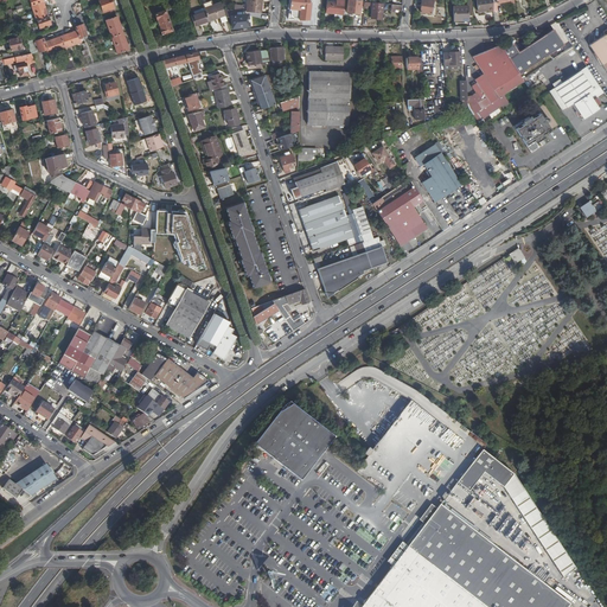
[(261,0),(248,0),(248,11),(261,12),(262,7),(261,7),(261,0)]
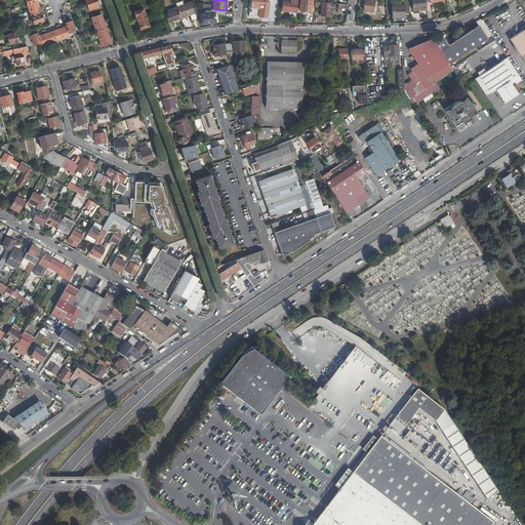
[(283,1),(282,10),(290,11),(296,11),(297,0),(290,0),(291,1),(283,1)]
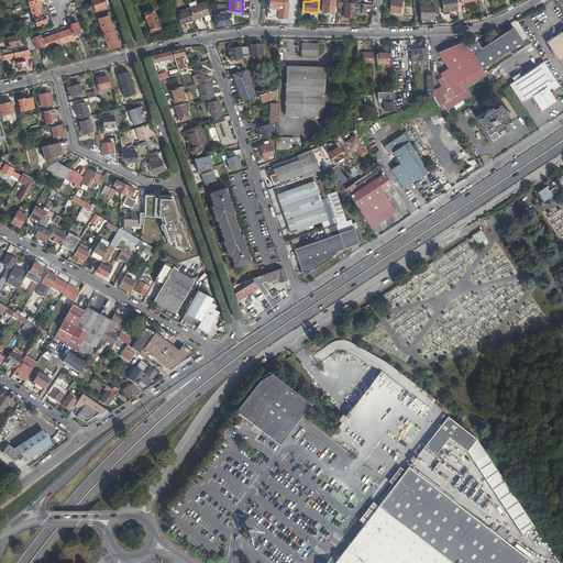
[(332,0),(323,0),(322,10),(338,12),(339,4),(339,1),(332,0)]
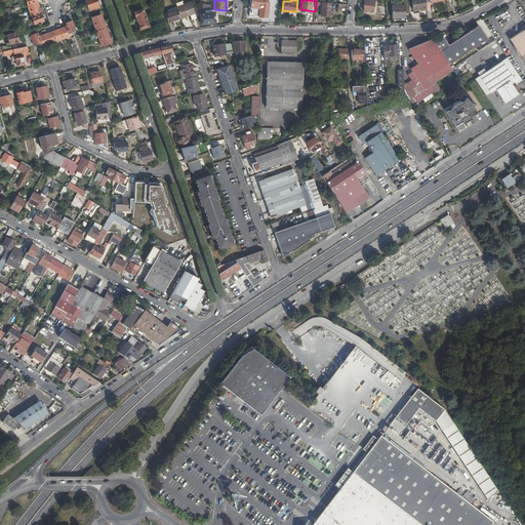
[(329,9),(331,9),(331,2),(316,0),(316,1),(316,4),(322,4),(322,8),(321,8),(321,12),(329,13),(329,9)]
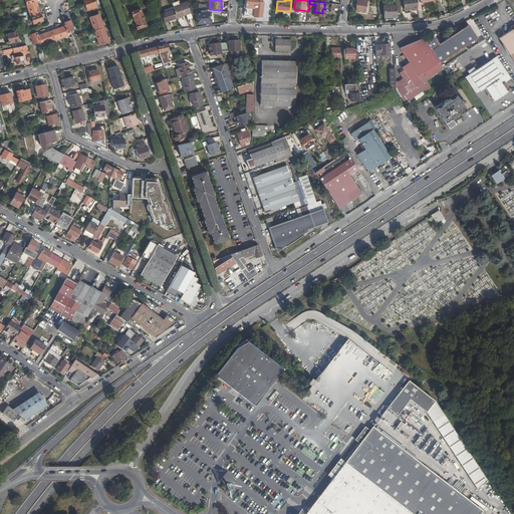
[(356,0),(356,10),(365,11),(366,0),(356,0)]
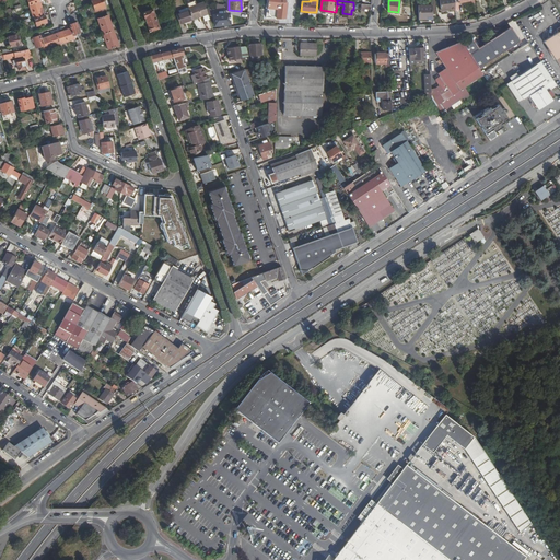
[(439,0),(441,10),(450,9),(448,3),(448,0),(439,0)]
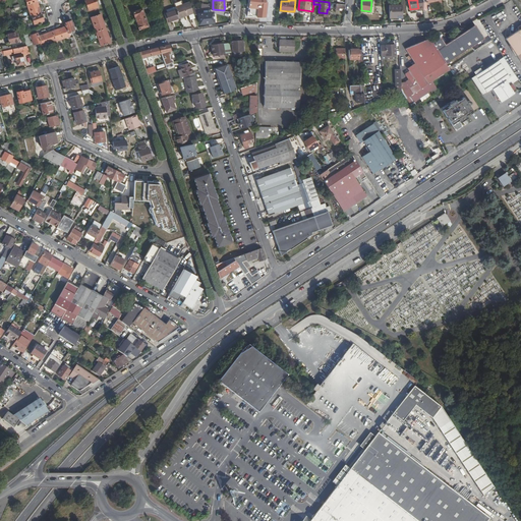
[(37,1),(27,4),(30,10),(40,7),(37,1)]
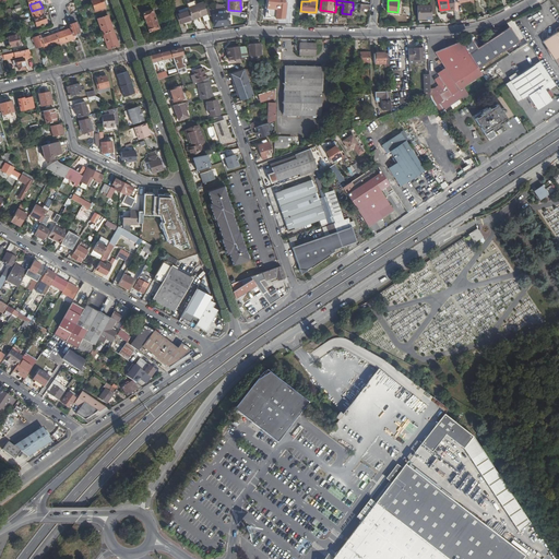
[(95,11),(105,8),(103,1),(93,4),(95,11)]
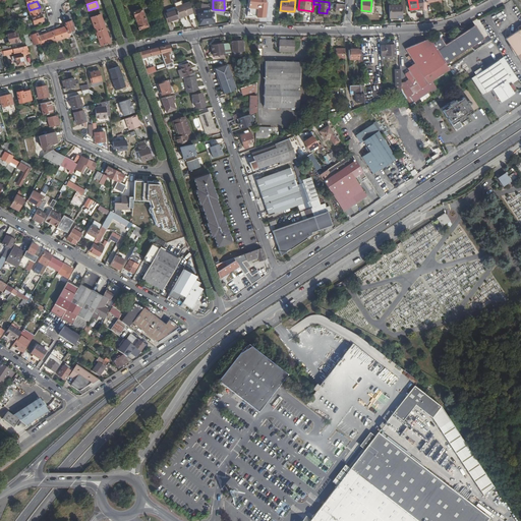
[(189,1),(175,7),(176,9),(178,16),(186,13),(187,15),(188,14),(193,12),(192,7),(189,1)]
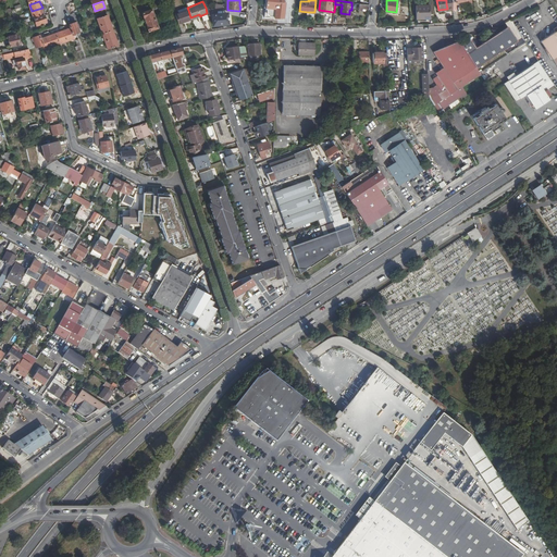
[(430,19),(430,16),(433,16),(433,3),(430,3),(430,5),(416,5),(417,19),(430,19)]
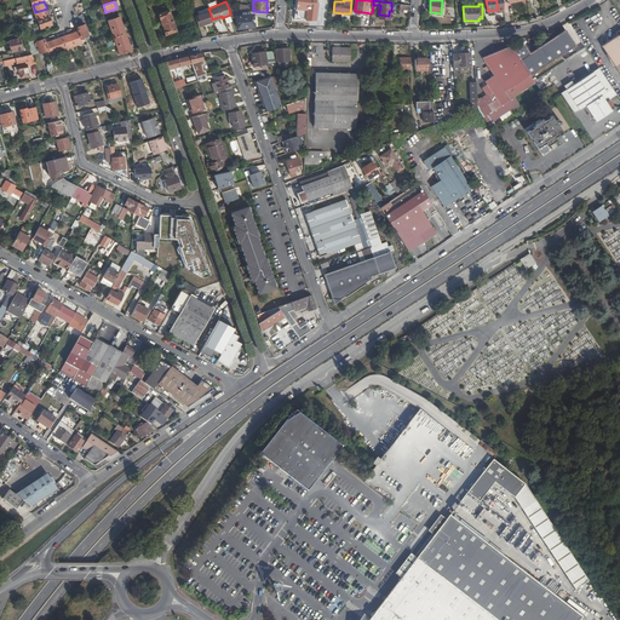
[(47,9),(35,12),(39,21),(50,17),(47,9)]
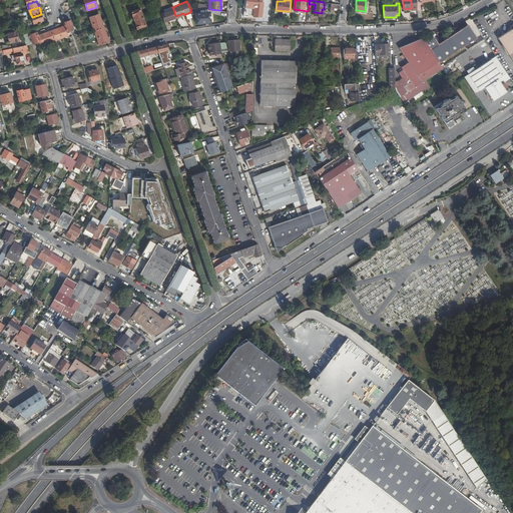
[(132,16),(133,16),(135,20),(144,16),(143,13),(142,14),(140,8),(131,11),(132,16)]
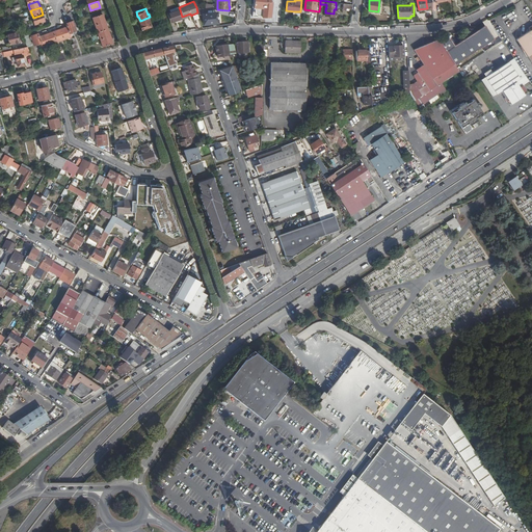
[(180,9),(167,14),(170,23),(183,18),(182,17),(180,9)]
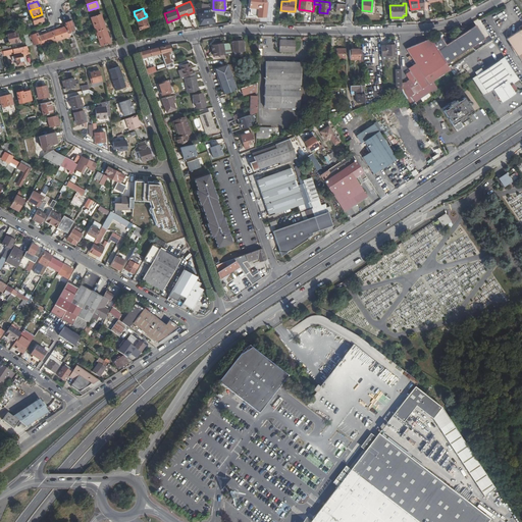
[(199,13),(200,22),(209,21),(209,12),(204,13),(199,13)]
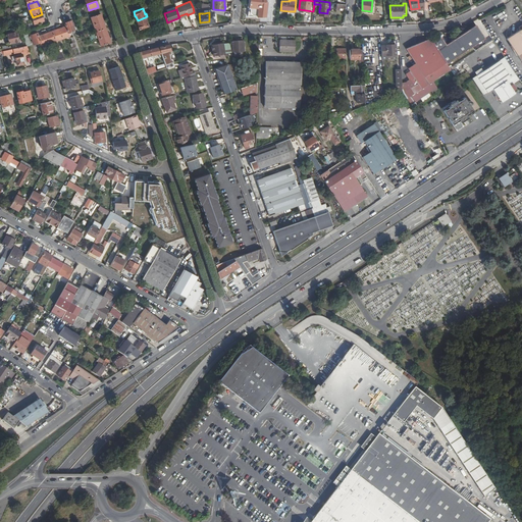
[(101,13),(92,16),(94,23),(103,20),(101,13)]
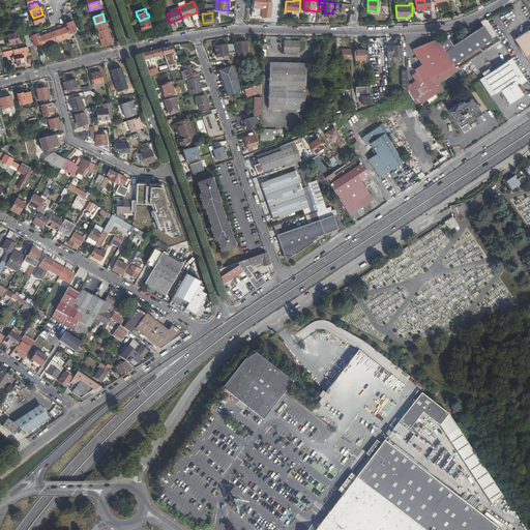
[(35,24),(45,21),(42,15),(33,18),(35,24)]
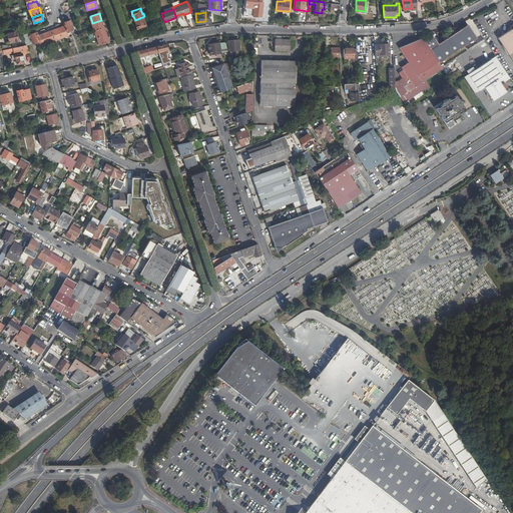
[(144,20),(145,19),(144,16),(135,20),(136,23),(135,24),(136,28),(146,25),(144,20)]
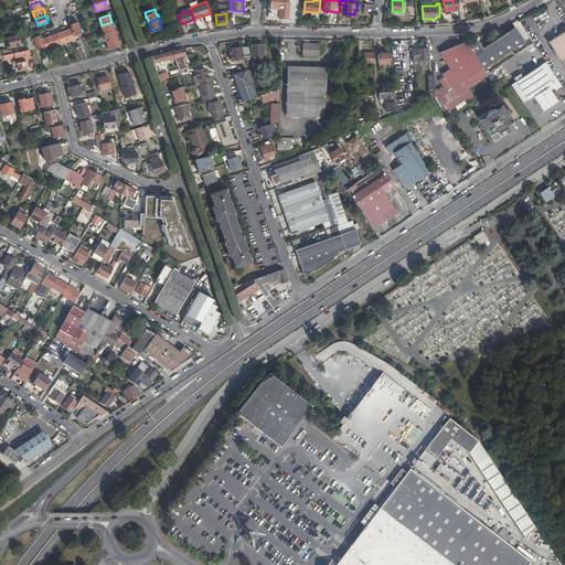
[(71,23),(73,28),(75,34),(82,32),(77,21),(71,23)]
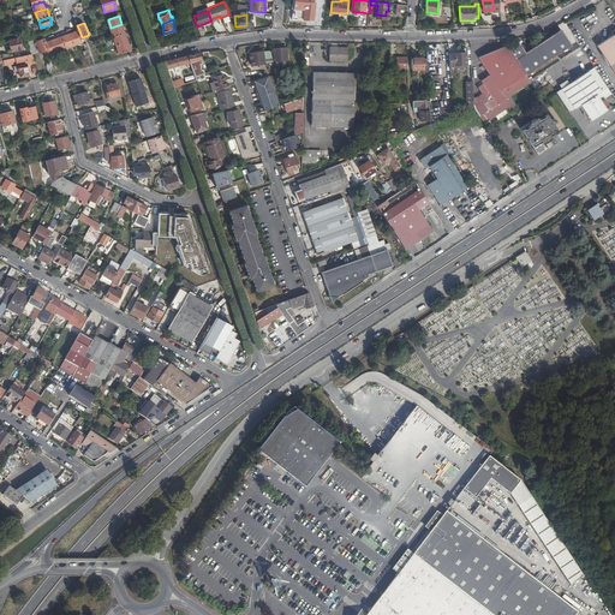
[(121,24),(111,28),(114,36),(125,33),(121,24)]
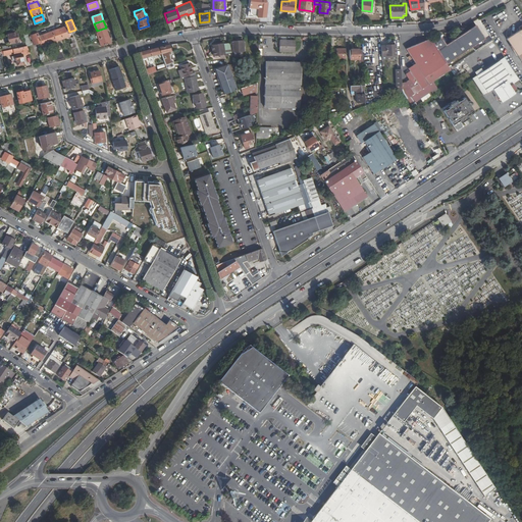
[(67,25),(60,29),(63,38),(70,36),(69,32),(67,25)]
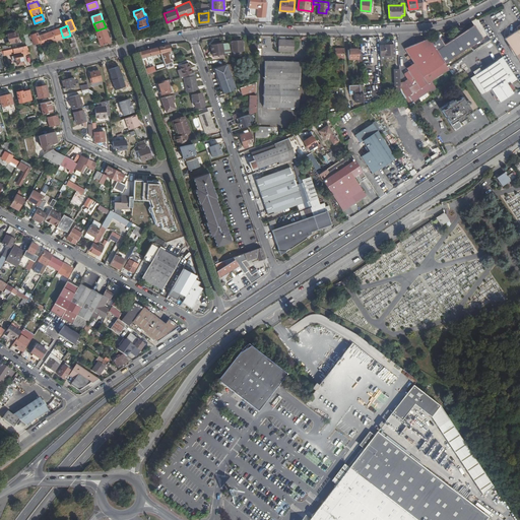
[(440,38),(430,41),(445,62),(482,38),(474,25),(444,45),(440,38)]
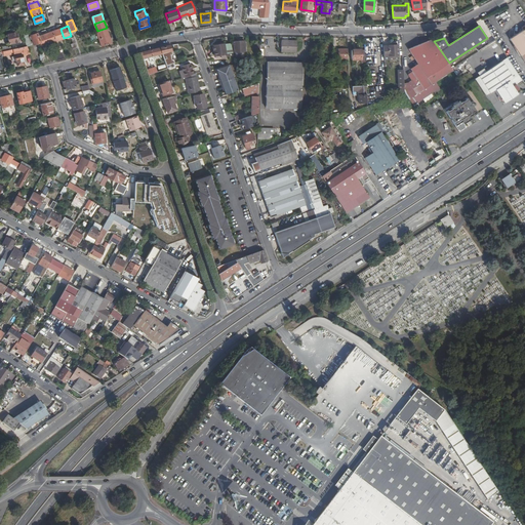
[(107,28),(97,31),(99,38),(109,35),(107,28)]
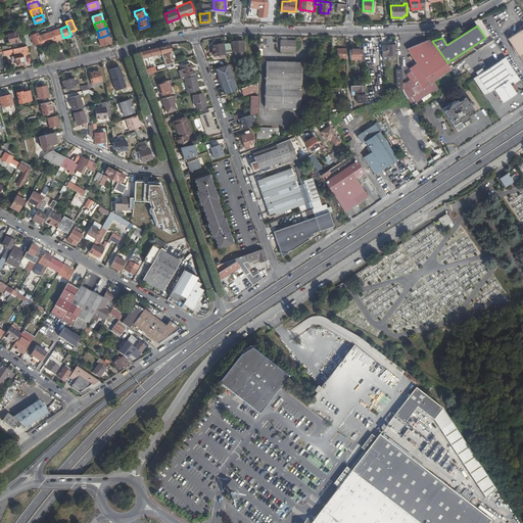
[(508,38),(517,52),(522,60),(522,28),(521,30),(508,38)]
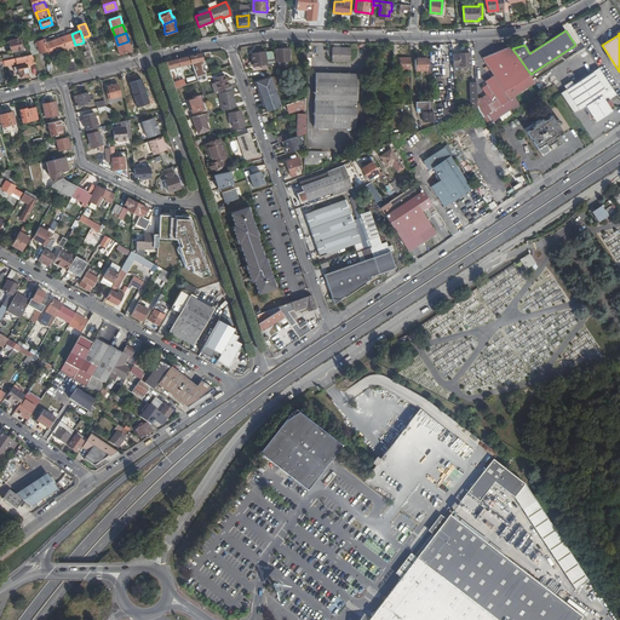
[(72,34),(63,36),(67,49),(75,45),(72,34)]
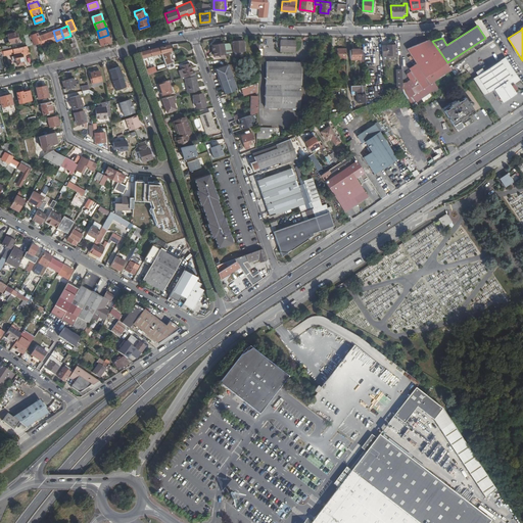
[(53,31),(46,33),(49,43),(56,41),(53,31)]
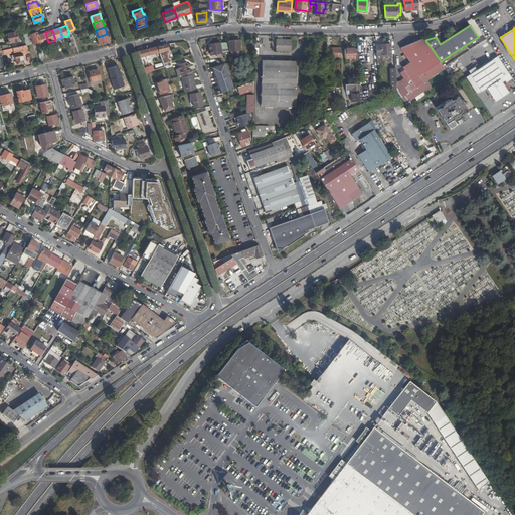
[(19,41),(17,31),(8,33),(10,43),(19,41)]
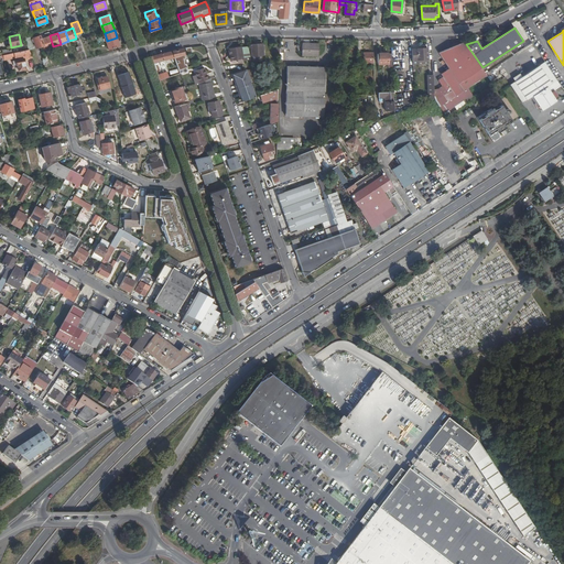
[(34,38),(38,47),(44,45),(42,39),(41,35),(34,38)]
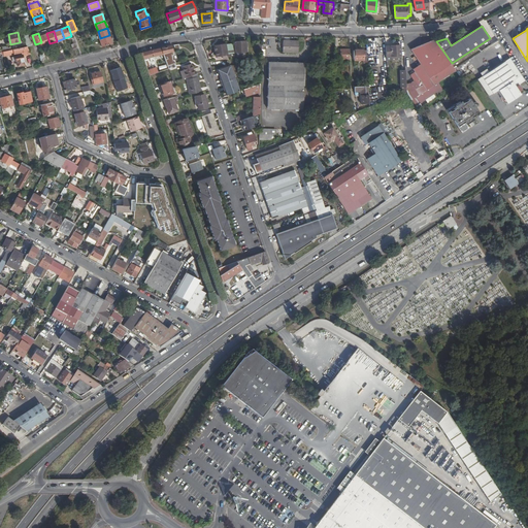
[(46,33),(39,36),(41,42),(42,45),(50,43),(46,33)]
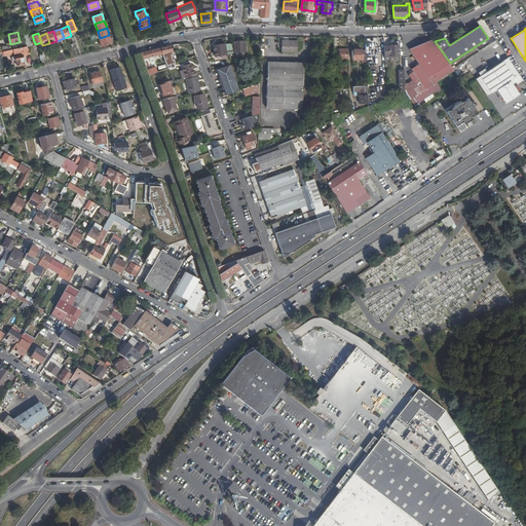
[(102,45),(112,42),(109,35),(100,38),(102,45)]
